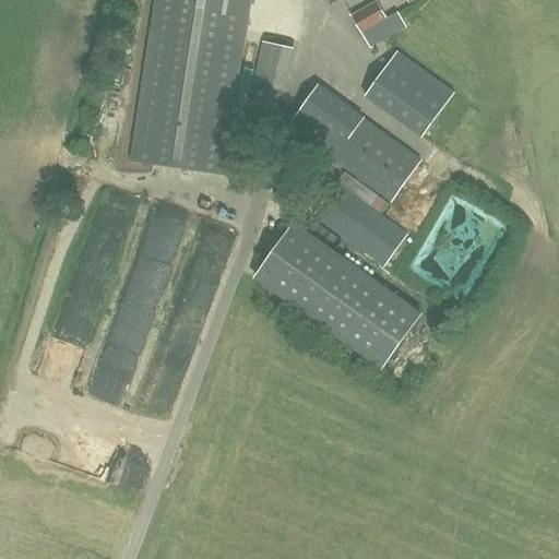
[(154,0),(151,24),(134,141),(225,154),(248,0),(154,0)]
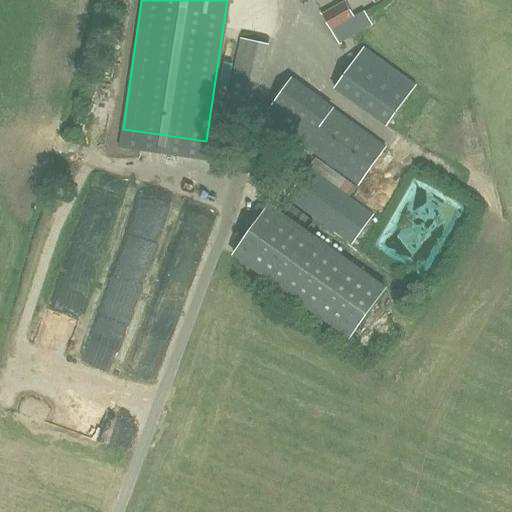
[(331,31),(353,17),(344,1),(321,15),(331,31)]
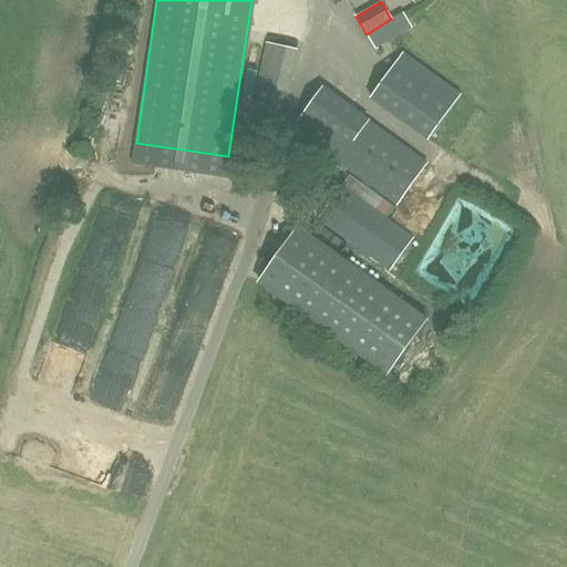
[(284,113),(299,50),(267,42),(253,106),(284,113)]
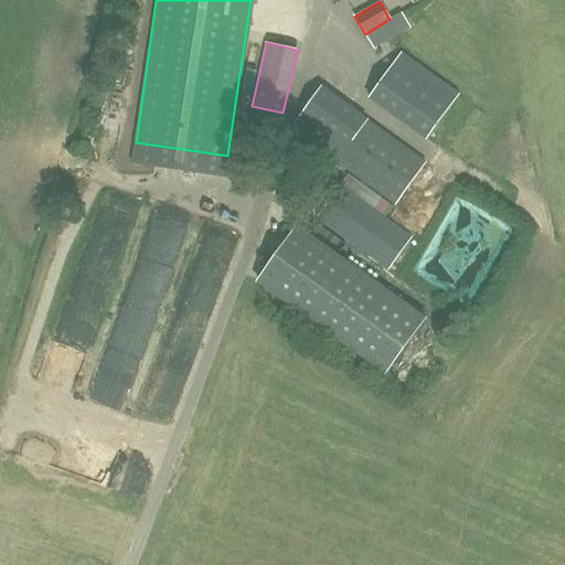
[(426,137),(458,94),(402,52),(370,95),(426,137)]
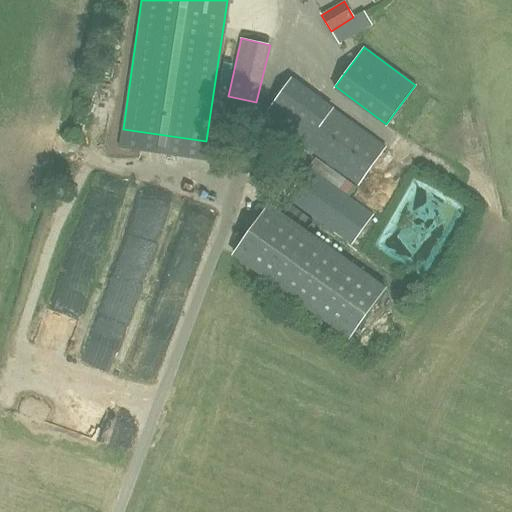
[(357,184),(384,146),(290,78),(268,109),(265,117),(357,184)]
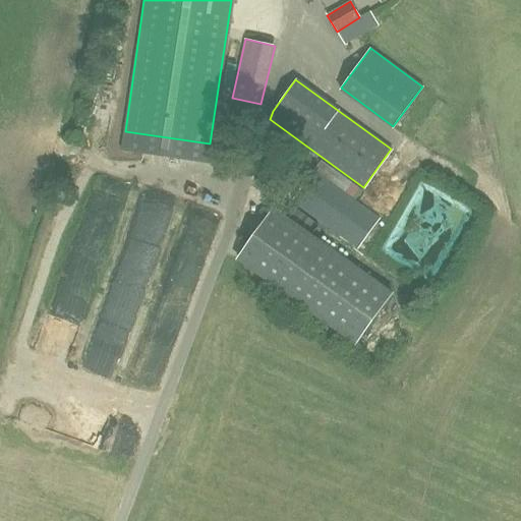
[(380,218),(358,203),(365,193),(321,161),(292,199),(358,247),(380,218)]
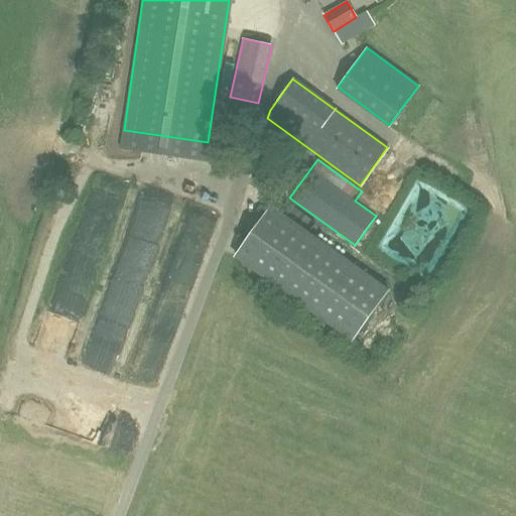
[(389,290),(273,208),(237,257),(353,341),(389,290)]
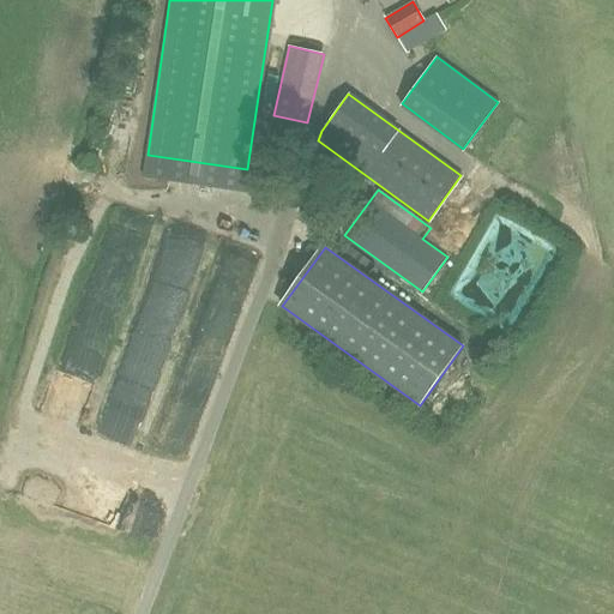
[(185,293),(185,276),(158,275),(158,292),(185,293)]
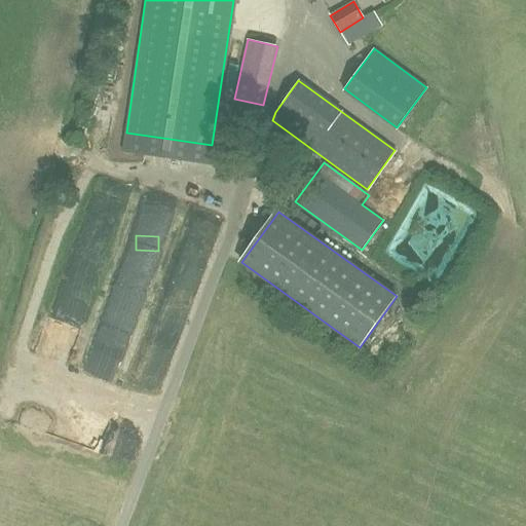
[(130,261),(127,279),(148,284),(151,264),(130,261)]
